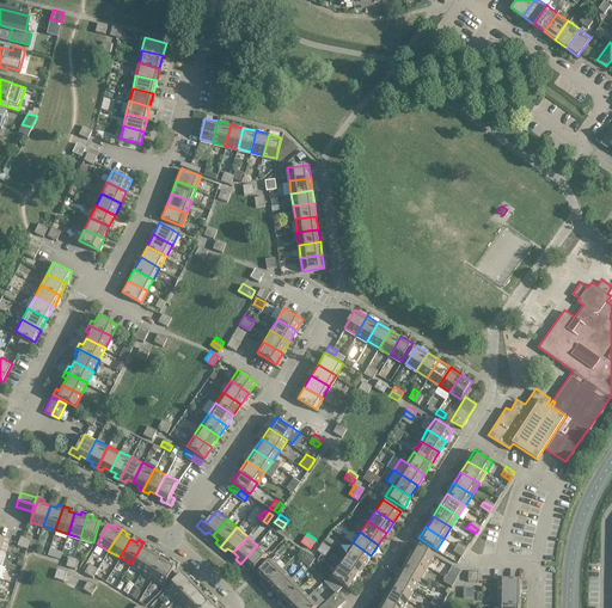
[(323,541),(319,545),(328,551),(331,546),(323,541)]
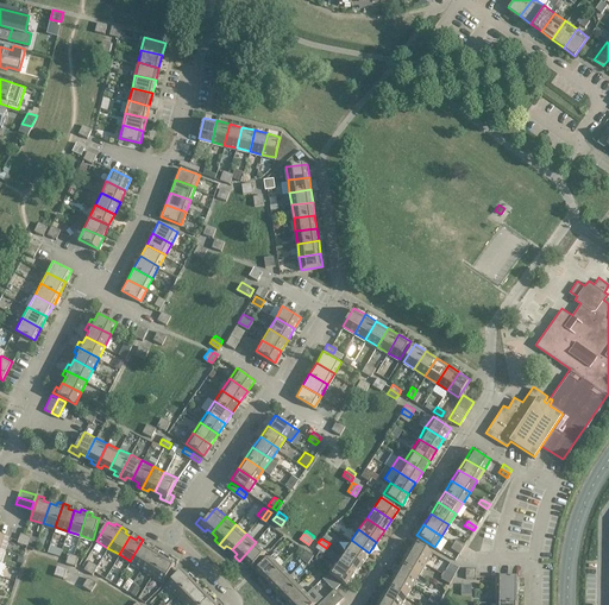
[(148,543),(143,540),(130,561),(140,568),(152,549),(146,546),(148,543)]
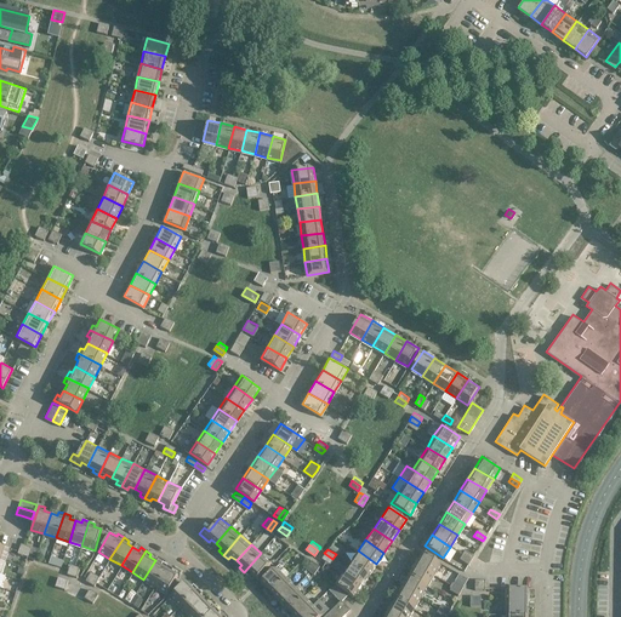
[(376,564),(358,550),(351,561),(369,575),(376,564)]
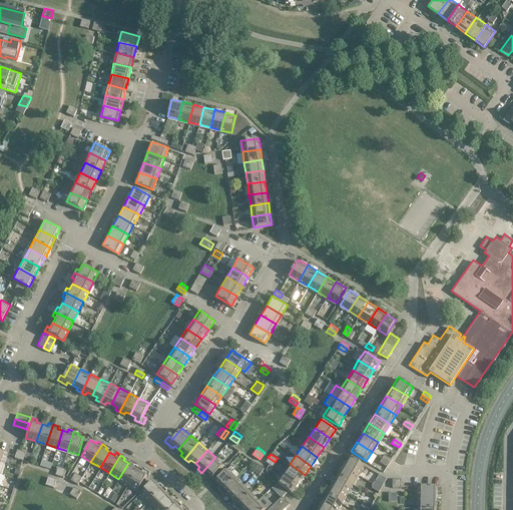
[(348,455),(343,465),(359,474),(364,464),(348,455)]
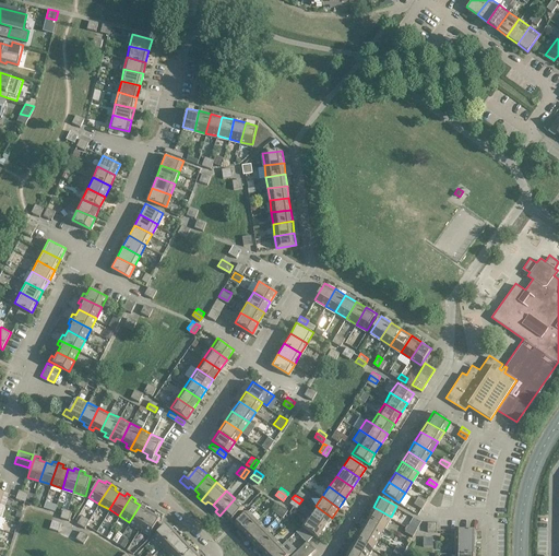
[(244,506),(235,498),(219,516),(224,519),(226,517),(232,521),(244,506)]
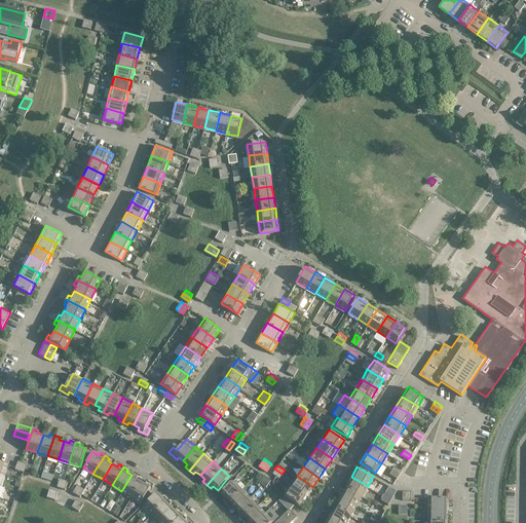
[(282,474),(274,469),(272,473),(276,475),(279,477),(282,474)]
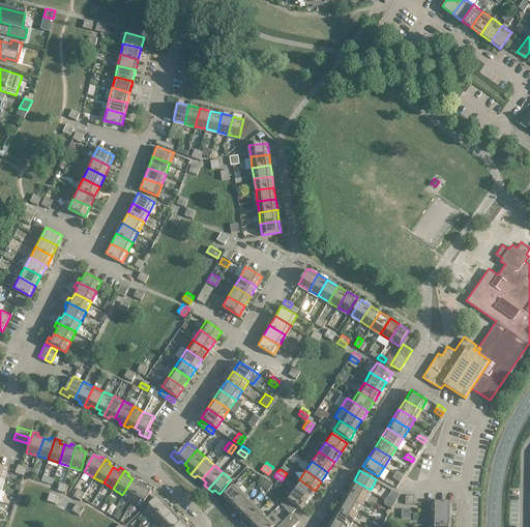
[(392,476),(400,480),(402,477),(394,472),(392,476)]
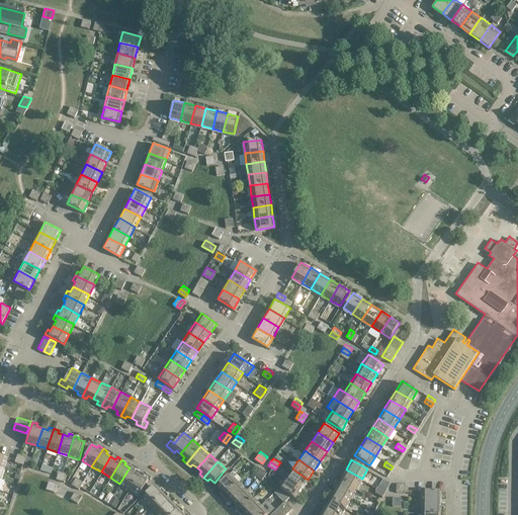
[(259,466),(254,474),(258,476),(263,468),(259,466)]
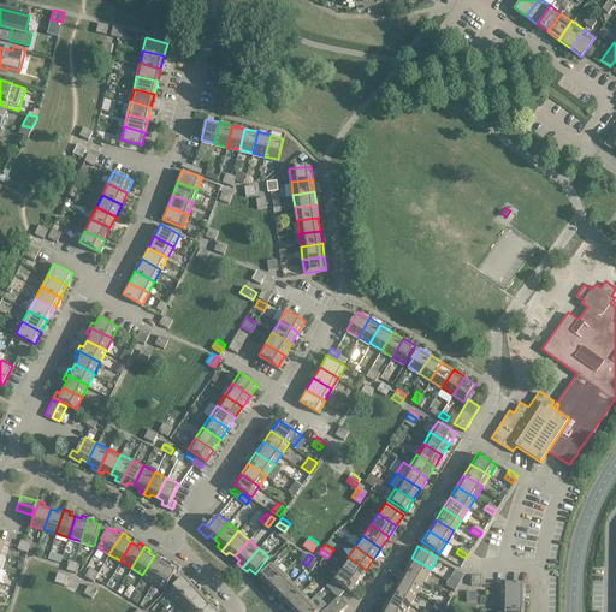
[(159,559),(154,556),(142,575),(154,582),(166,559),(161,556),(159,559)]
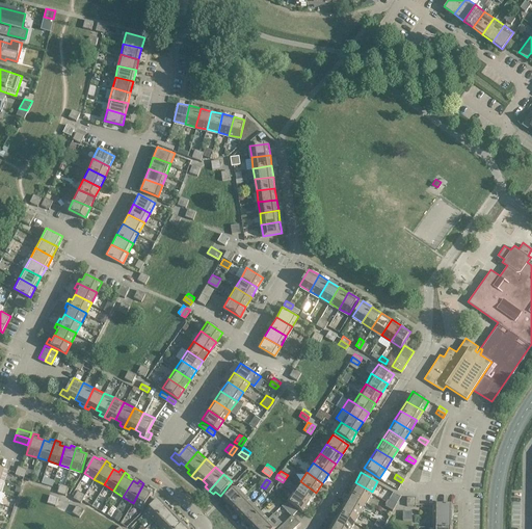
[(273,484),(270,481),(265,488),(269,492),(273,484)]
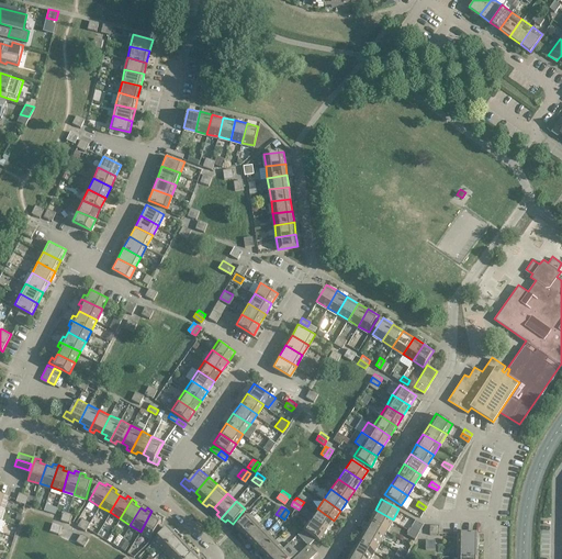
[(334,521),(317,509),(311,518),(327,530),(334,521)]
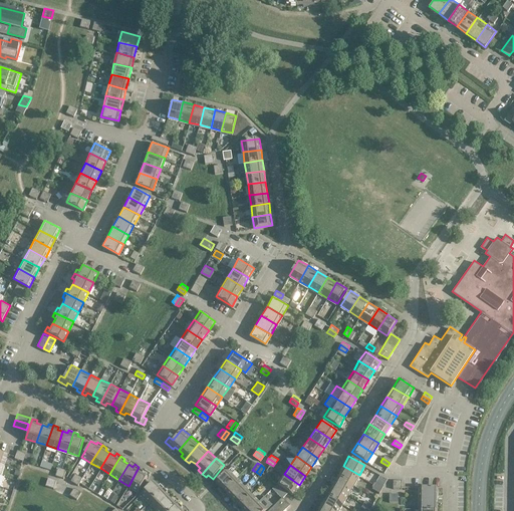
[(359,475),(343,466),(337,475),(353,484),(359,475)]
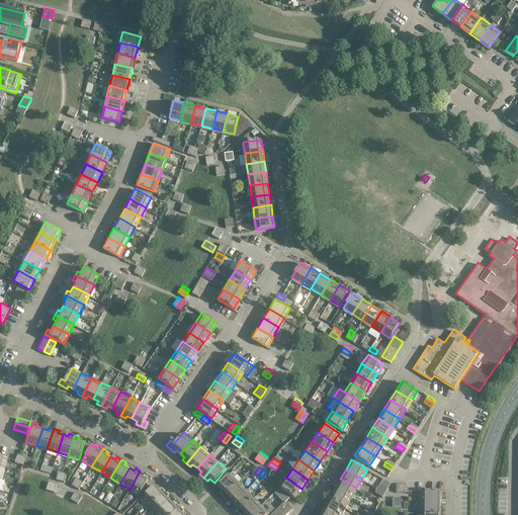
[(145,474),(140,470),(130,490),(139,495),(149,480),(143,476),(145,474)]
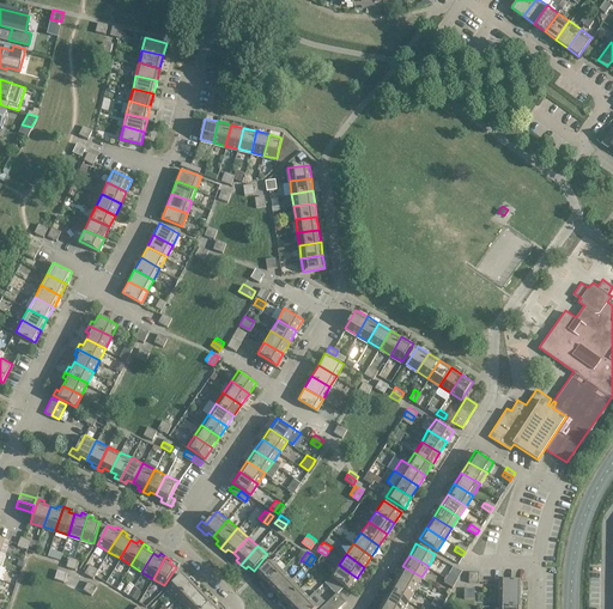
[(281,567),(273,559),(256,573),(262,579),(260,582),(263,586),(281,567)]
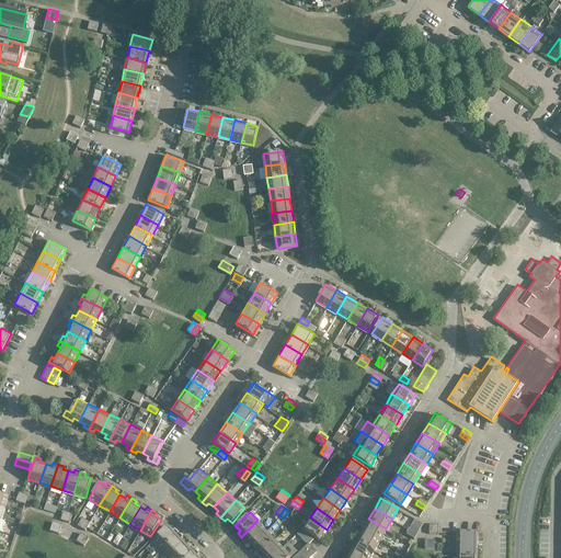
[(327,530),(310,517),(304,527),(320,539),(327,530)]
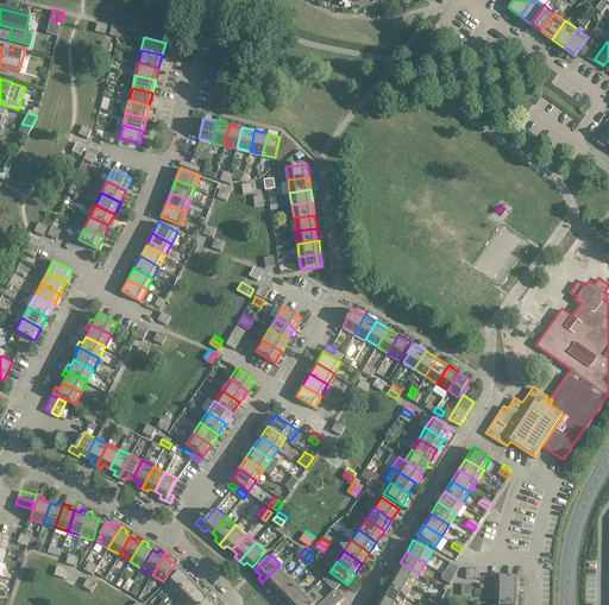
[(419,573),(400,562),(394,573),(413,584),(419,573)]
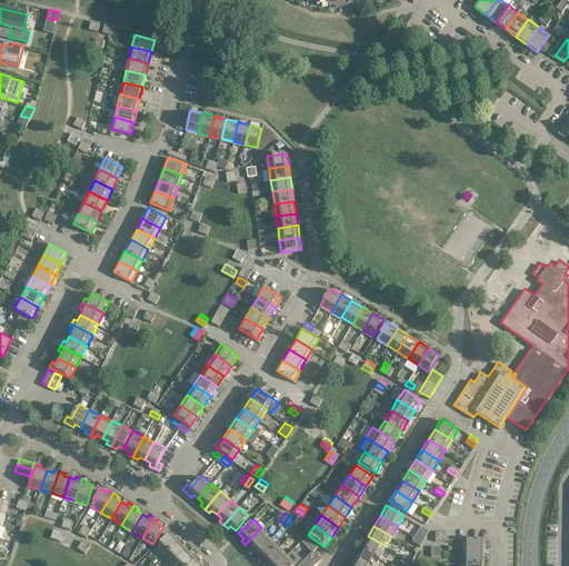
[(270,536),(261,527),(245,545),(249,548),(251,546),(256,550),(270,536)]
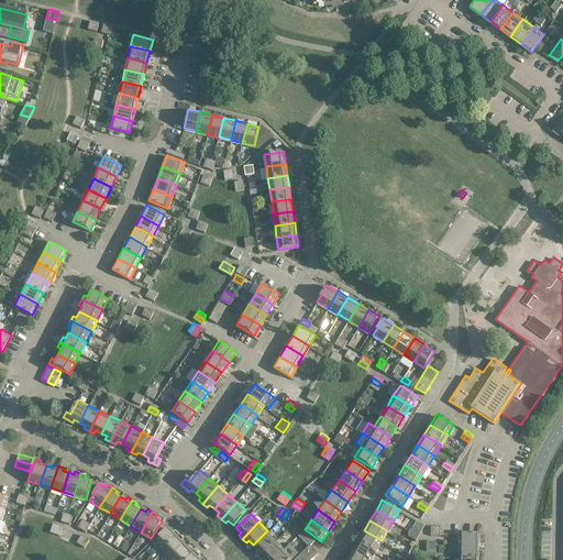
[(173,531),(168,527),(154,540),(163,549),(179,534),(175,529),(173,531)]
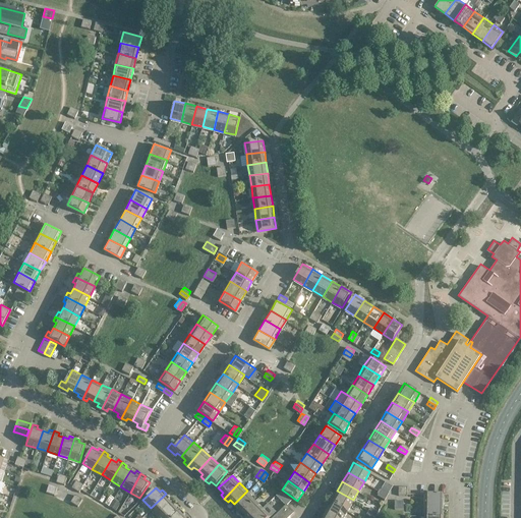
[(255,499),(247,491),(234,504),(238,508),(236,510),(240,514),(255,499)]
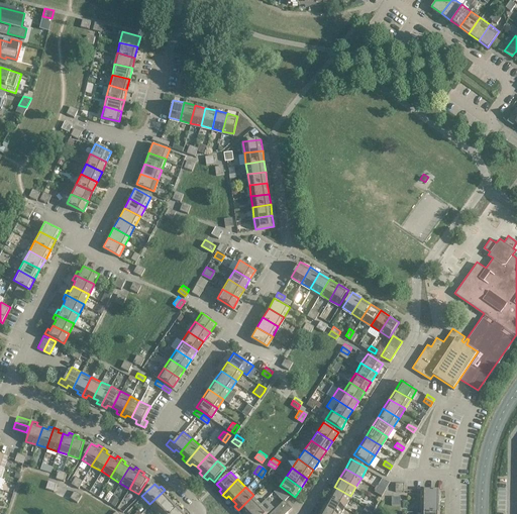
[(279,487),(276,490),(282,496),(285,493),(279,487)]
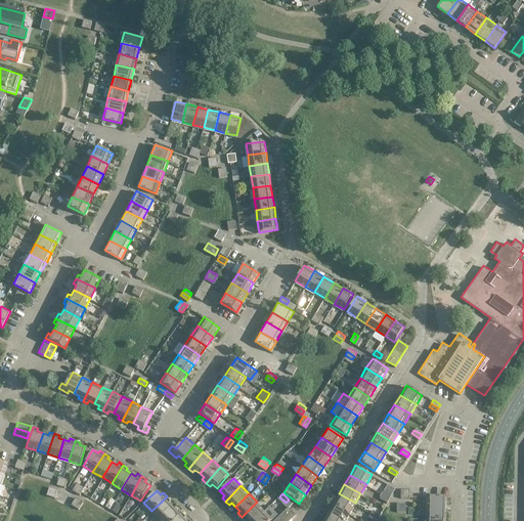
[(355,503),(339,493),(333,504),(349,513),(355,503)]
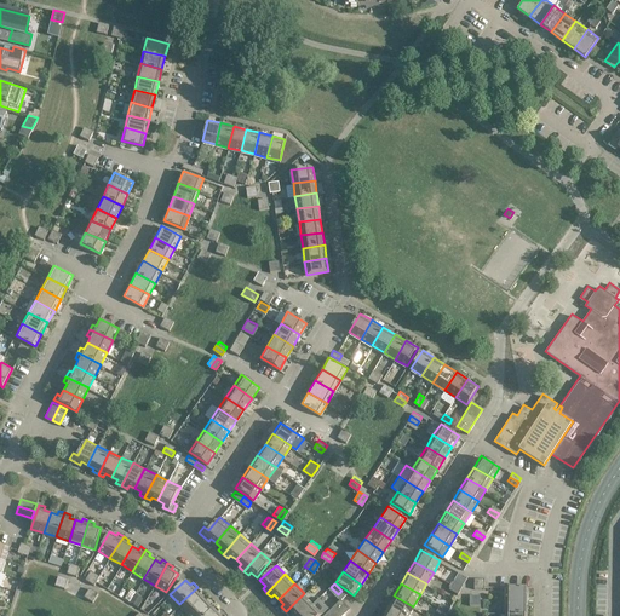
[(527,586),(505,585),(505,598),(527,599),(527,586)]
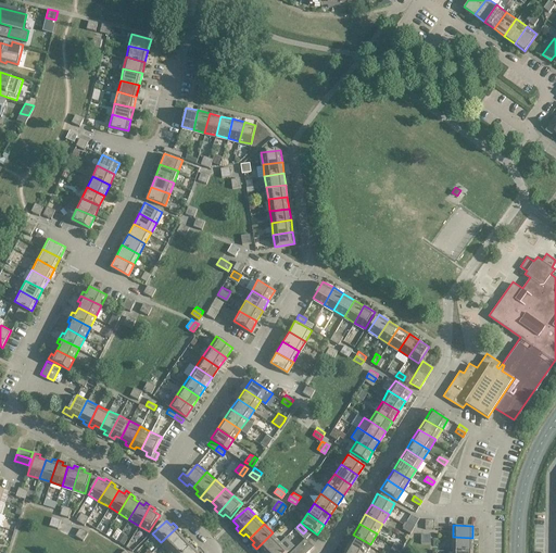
[(181,530),(177,527),(161,542),(169,551),(184,538),(179,533),(181,530)]
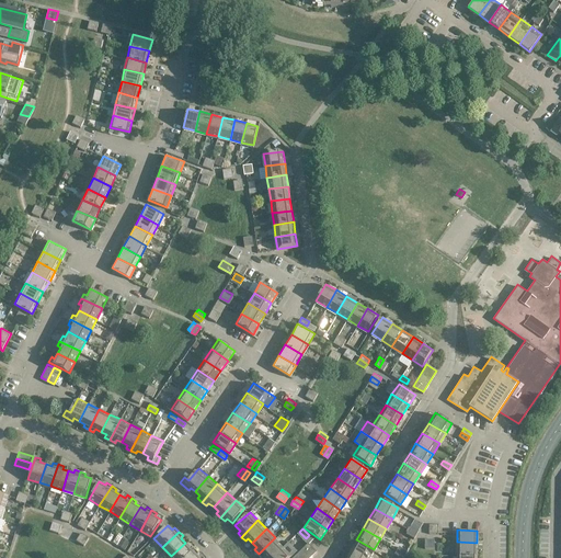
[(270,557),(283,546),(275,537),(259,554),(262,557),(264,556),(266,557),(270,557)]
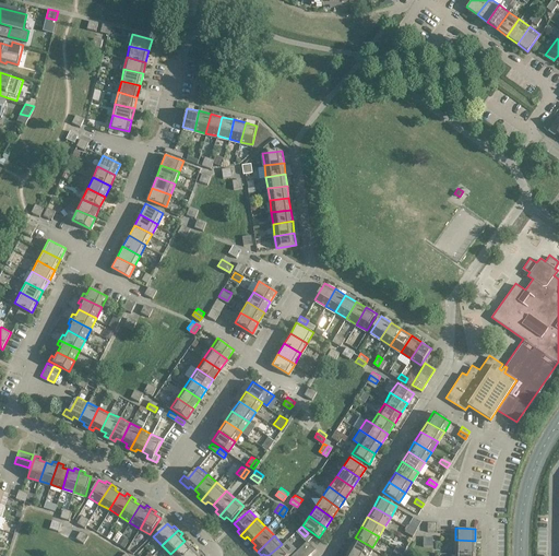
[(367,555),(372,547),(355,537),(349,547),(364,555),(367,555)]
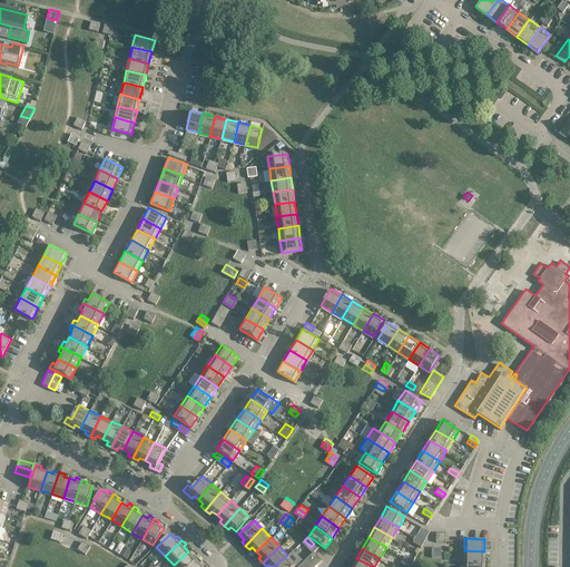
[(313,566),(322,559),(314,550),(296,566),(313,566)]
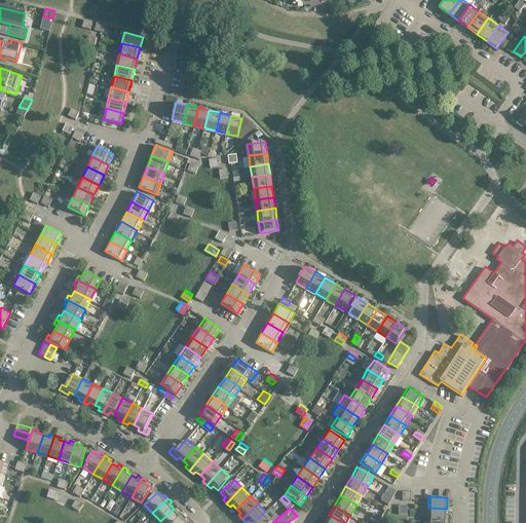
[(447,509),(428,508),(428,519),(447,520),(447,509)]
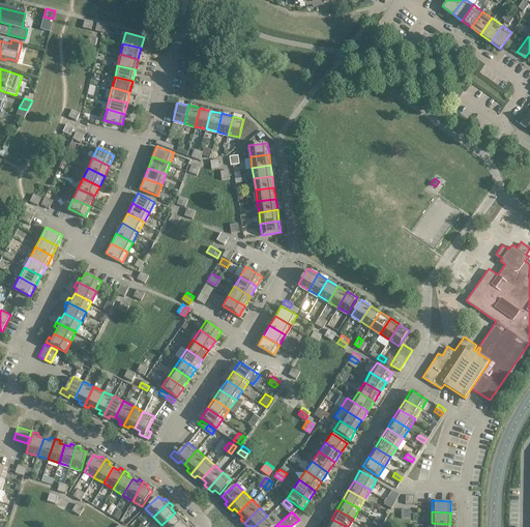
[(179,517),(175,513),(162,525),(159,526),(175,526),(184,518),(181,514),(179,517)]
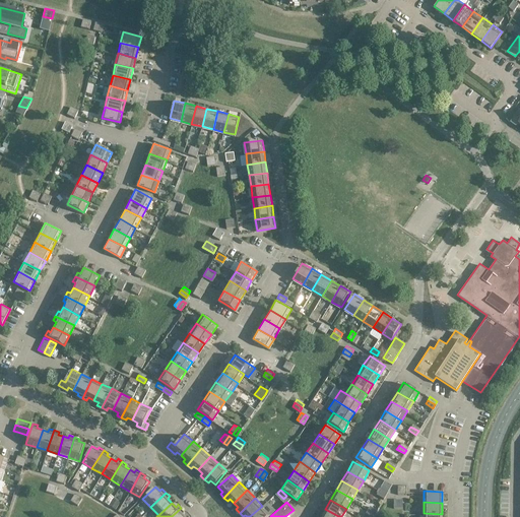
[(267,516),(270,514),(262,506),(250,516),(267,516)]
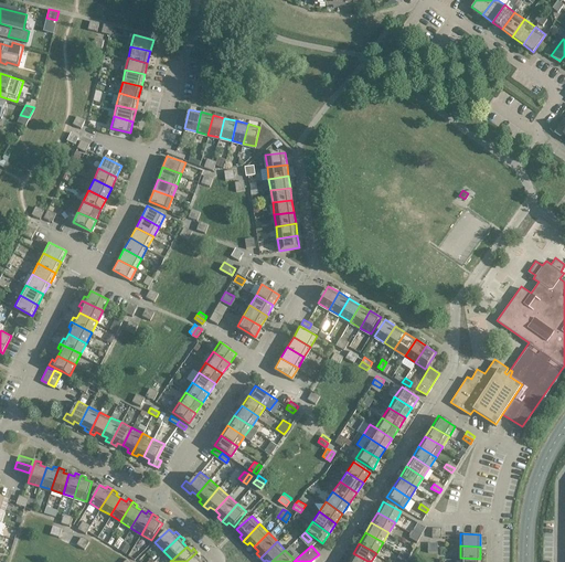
[(201,557),(196,552),(187,561),(201,561),(199,559),(201,557)]
